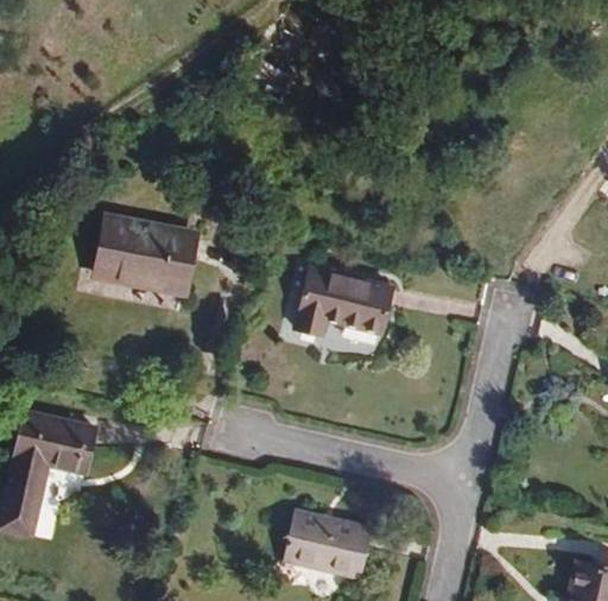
[(299,0),(283,31),(306,45),(333,0),(299,0)]
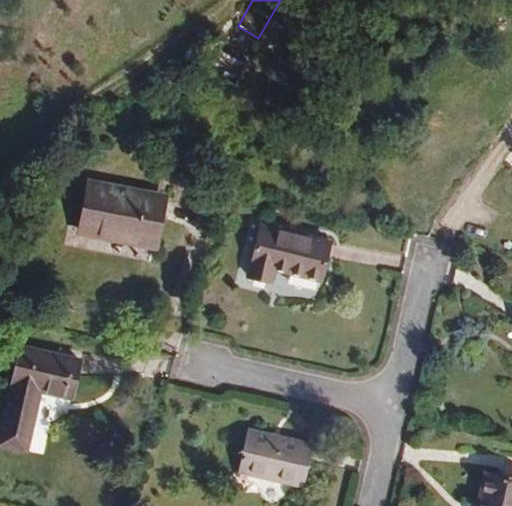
[(248,66),(218,49),(206,70),(236,87),(248,66)]
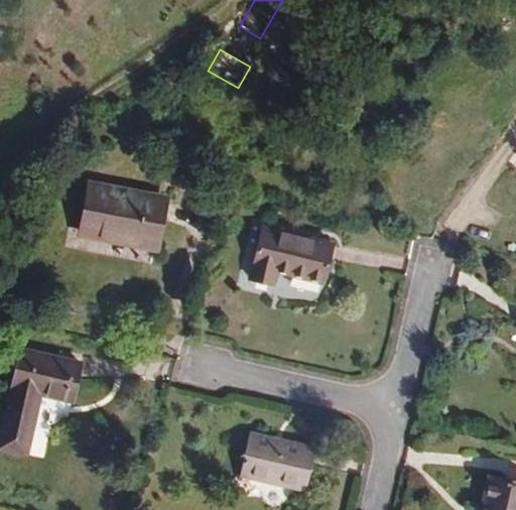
[(92,181),(81,237),(159,252),(169,198),(92,181)]
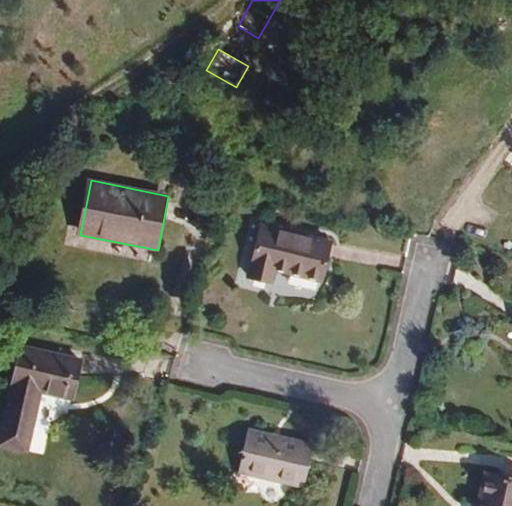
[(331,243),(263,225),(250,277),(272,283),(275,271),(322,283),(331,243)]
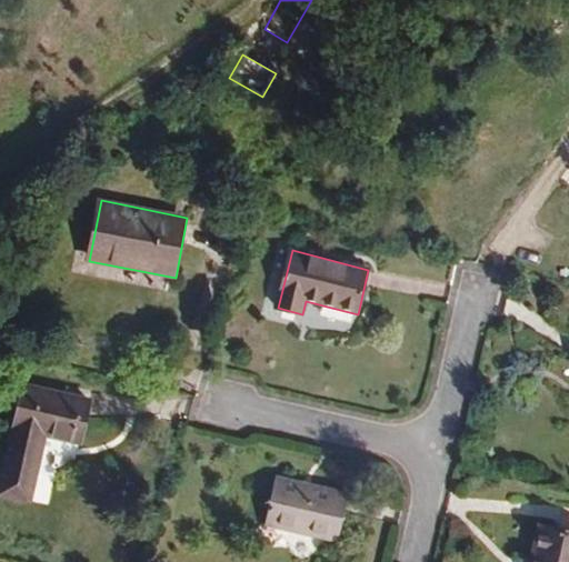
[(89,400),(23,384),(0,487),(0,494),(31,503),(46,439),(78,445),(89,400)]
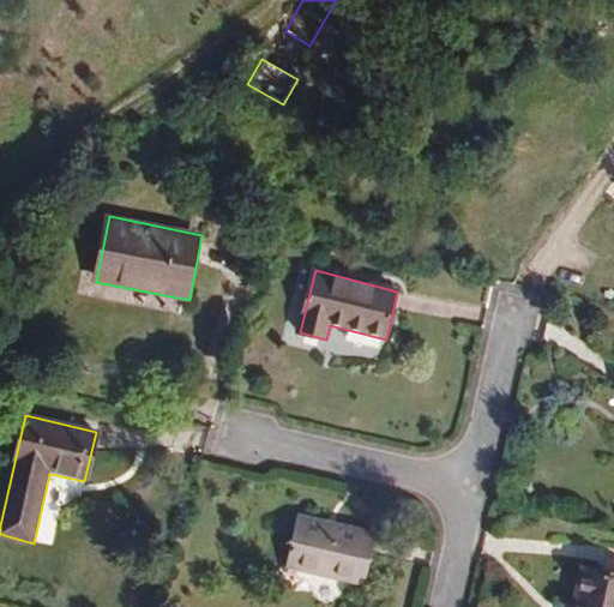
[(300,516),(287,568),(366,587),(378,535),(300,516)]
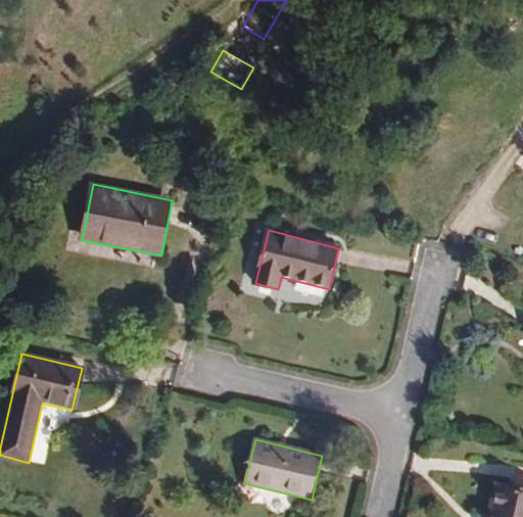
[(522,516),(522,488),(497,482),(489,516),(522,516)]
